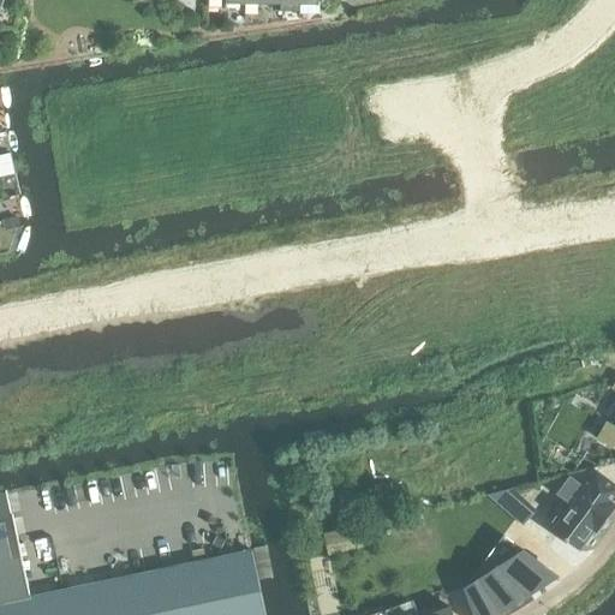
[(225,0),(226,3),(279,1),(279,10),(300,10),(302,5),(318,5),(318,0),(225,0)]
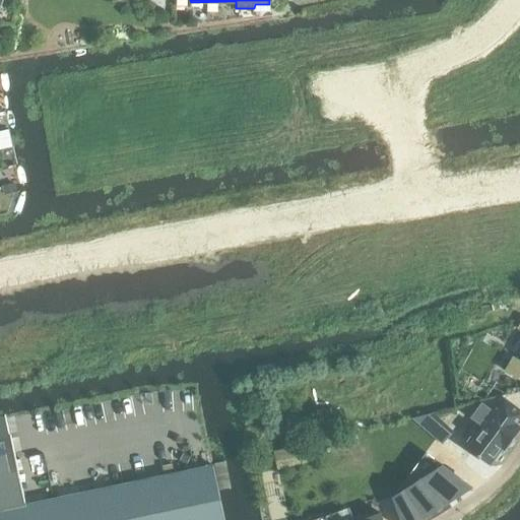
[(13,182),(3,184),(5,193),(15,191),(14,184),(13,182)]
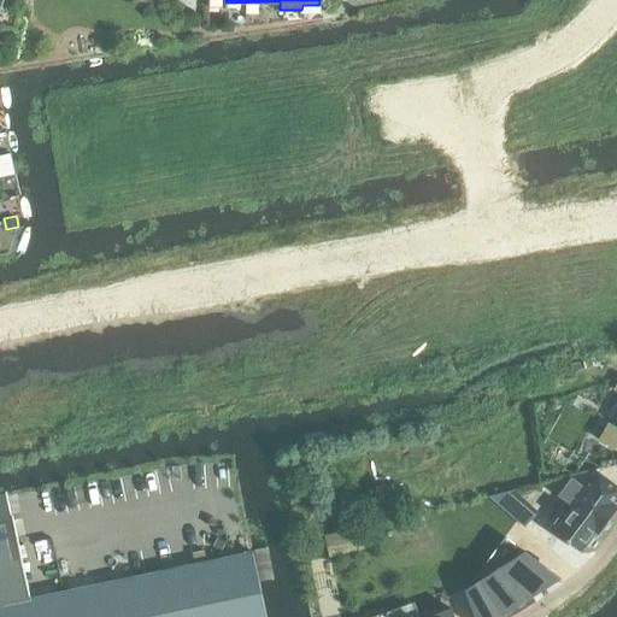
[(616,486),(598,472),(566,513),(560,515),(553,524),(554,530),(553,533),(580,553),(595,532),(599,535),(616,511),(616,505),(613,504),(616,499),(616,486)]
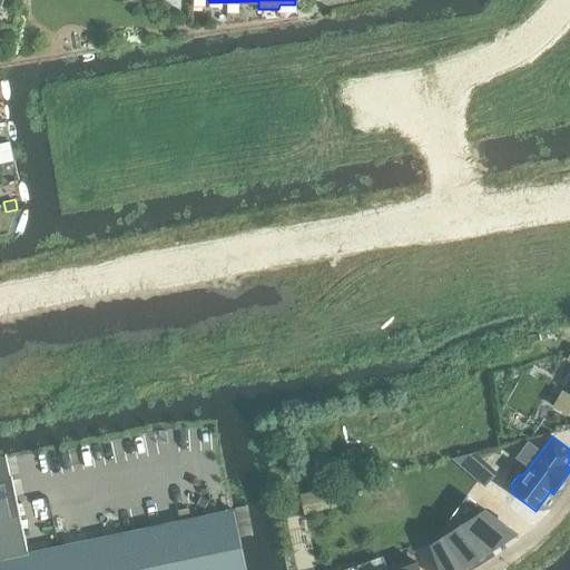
[(463,467),(489,480),(495,467),(470,453),(463,467)]
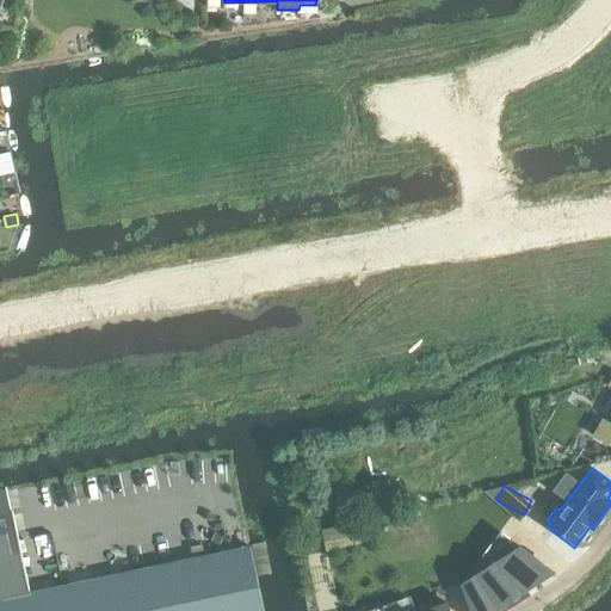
[(332,513),(349,518),(355,497),(339,492),(332,513)]
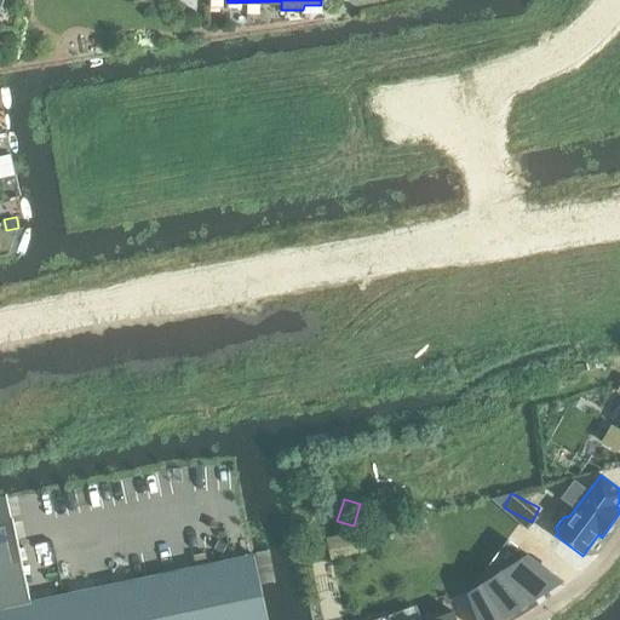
[(268,619),(254,552),(253,552),(30,600),(12,516),(0,517),(0,619),(268,619)]
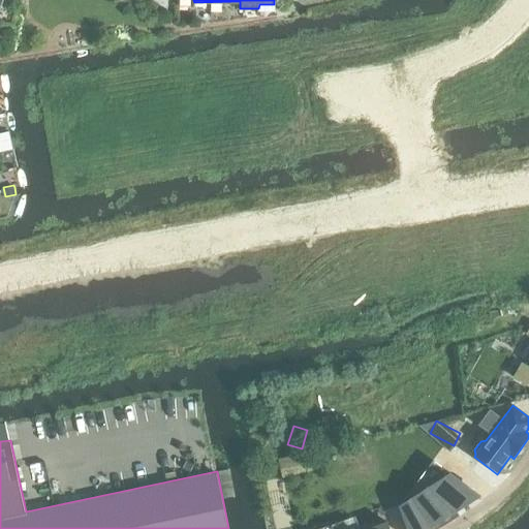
[(308,453),(278,459),(282,477),(312,470),(308,453)]
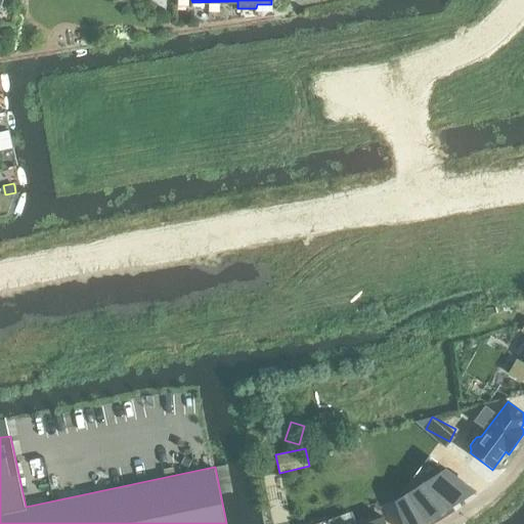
[(435,475),(396,499),(401,519),(400,523),(412,523),(417,522),(418,523),(425,523),(449,509),(448,507),(445,509),(443,505),(457,495),(435,475)]
